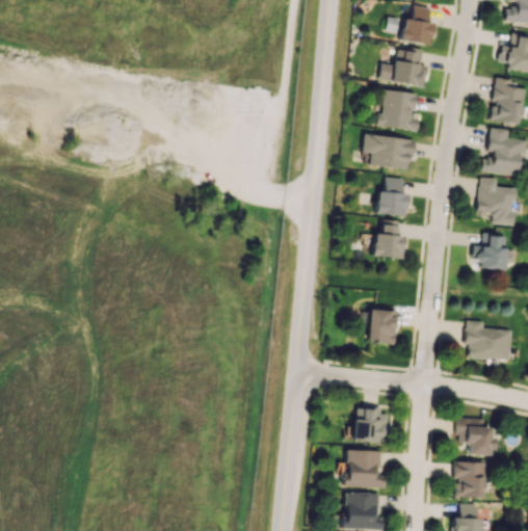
[(505,23),(527,23),(527,0),(508,0),(508,5),(506,5),(505,23)]
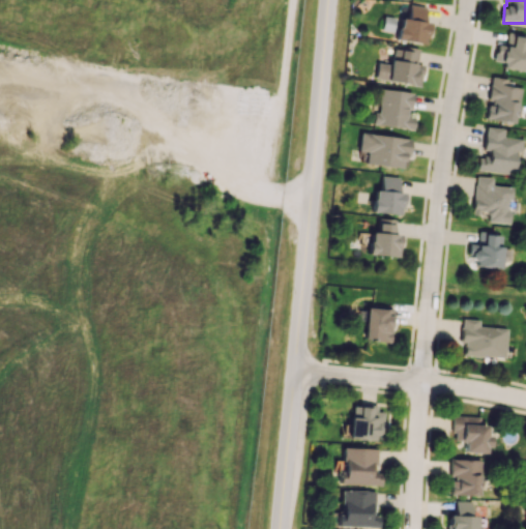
[(428,46),(432,23),(427,22),(429,8),(413,5),(411,20),(403,19),(400,40),(428,46)]
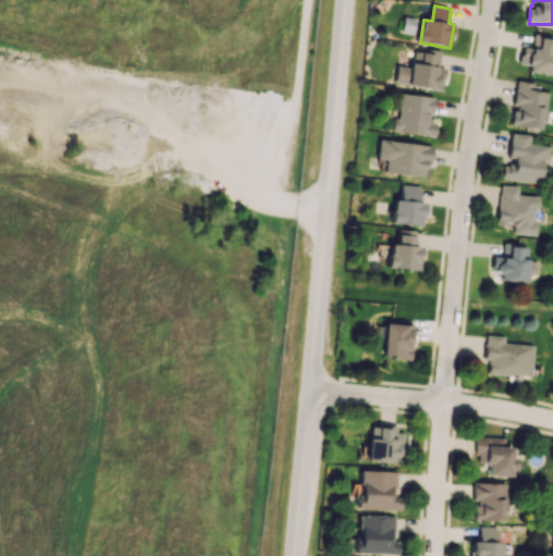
[(552,37),(537,35),(536,49),(525,48),(523,65),(531,66),(530,73),(552,75),(552,37)]
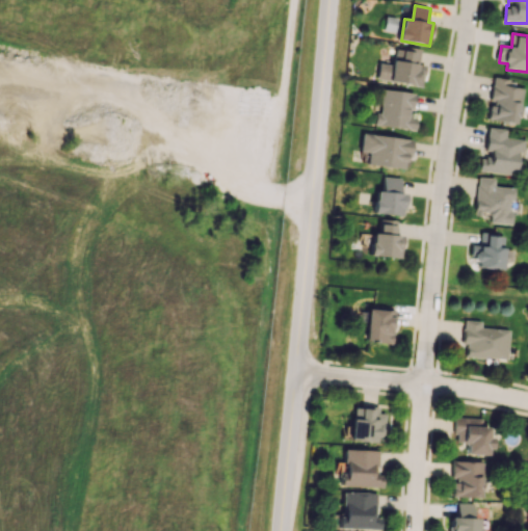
[(379,80),(424,87),(427,65),(421,64),(423,52),(397,48),(394,65),(381,63),(379,80)]
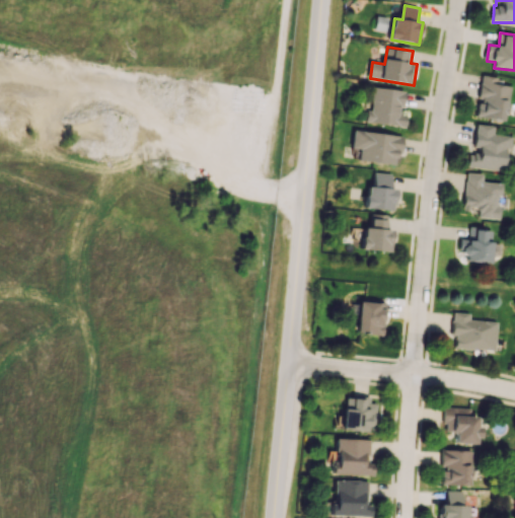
[(501,78),(484,75),(481,99),(479,118),(507,122),(512,86),(500,85),(501,78)]
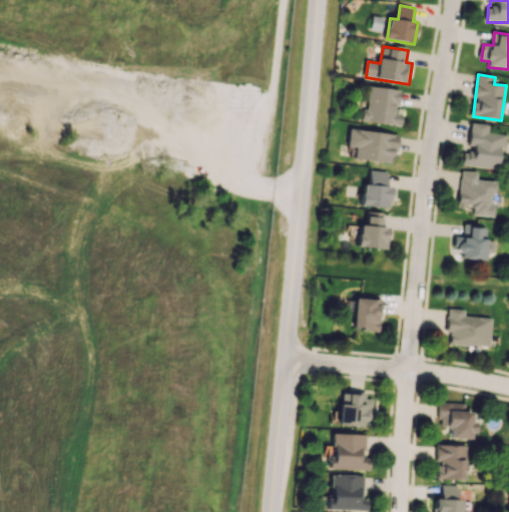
[(363,121),(402,126),(404,113),(398,112),(401,90),(371,86),(368,110),(364,109),(363,121)]
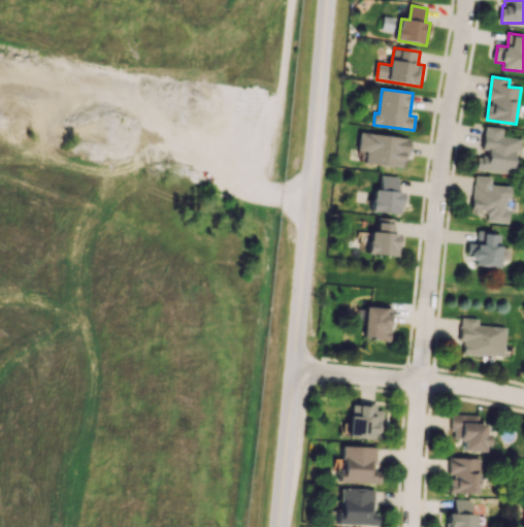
[(519,174),(522,138),(504,137),(505,129),(487,127),(484,155),(479,155),(478,170),(519,174)]
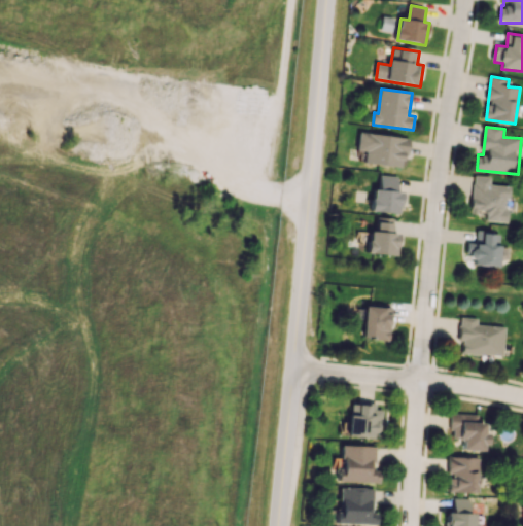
[(367,164),(406,169),(409,138),(361,133),(359,150),(368,151),(367,164)]
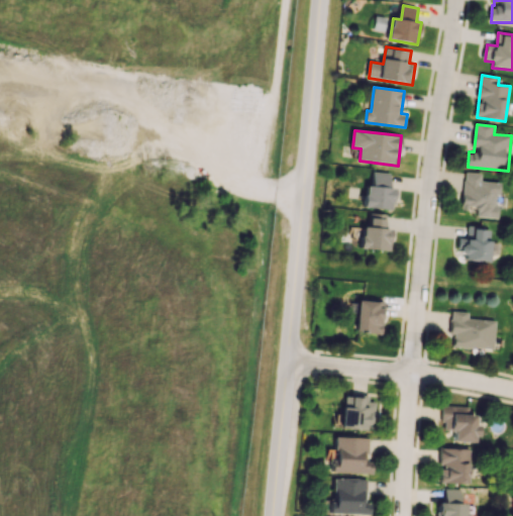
[(391,188),(392,174),(374,173),(374,186),(367,186),(366,208),(394,210),(395,188),(391,188)]
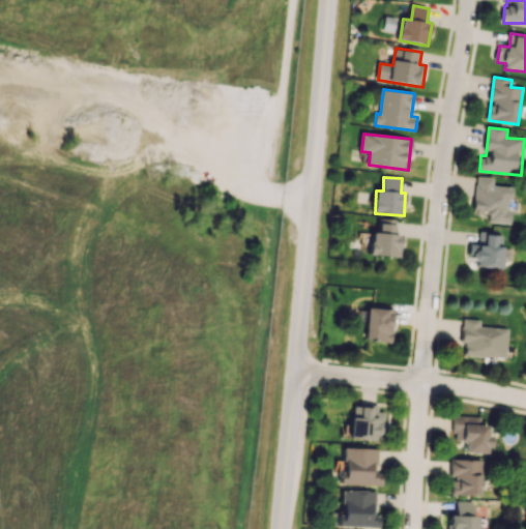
[(510,224),(513,201),(515,201),(516,187),(495,186),(496,178),(478,177),(476,213),(491,214),(490,223),(510,224)]
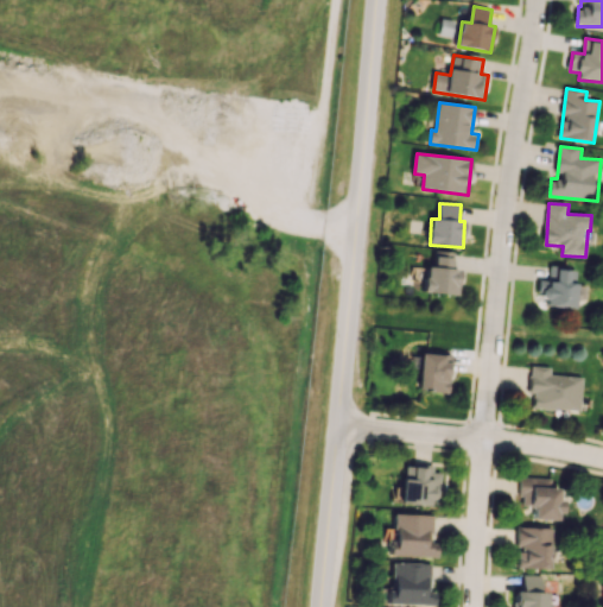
[(425,293),(458,296),(459,270),(454,270),(455,253),(437,252),(436,269),(426,267),(425,293)]
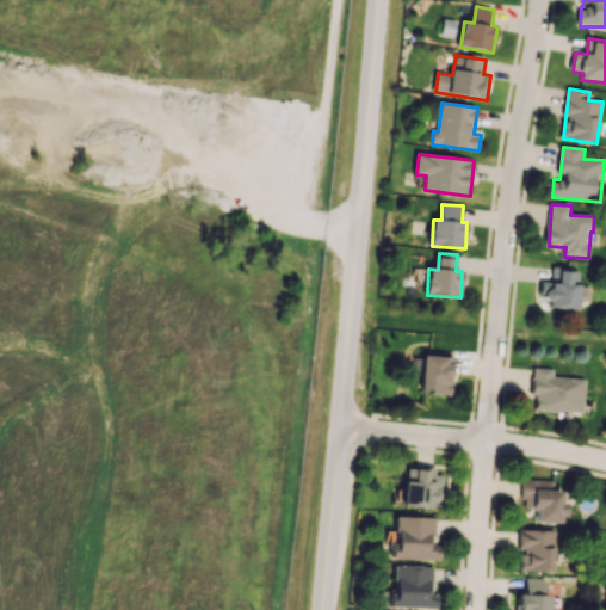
[(543,282),(543,297),(551,297),(551,309),(580,310),(582,269),(555,267),(554,283),(543,282)]
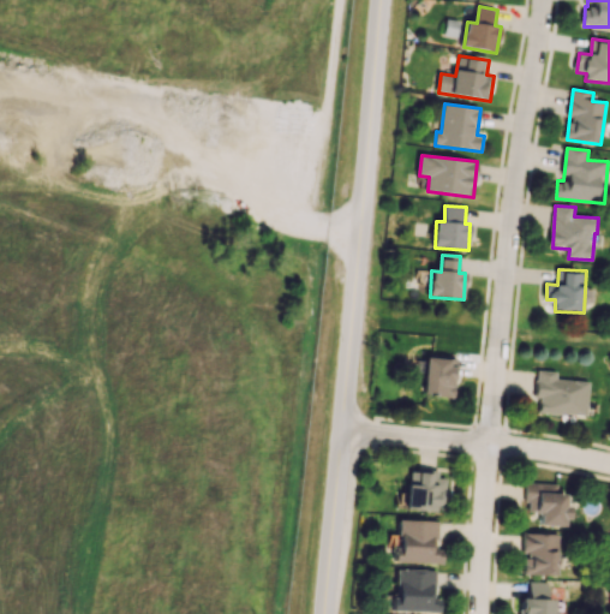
[(458,359),(426,358),(425,395),(456,397),(458,359)]
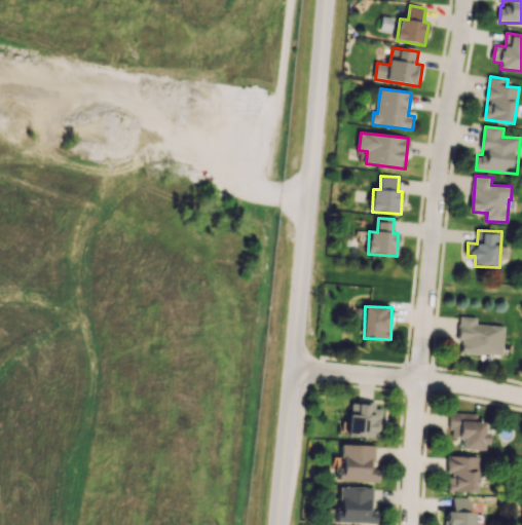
[(505,357),(506,327),(479,325),(479,317),(460,317),(459,343),(463,343),(462,354),(505,357)]
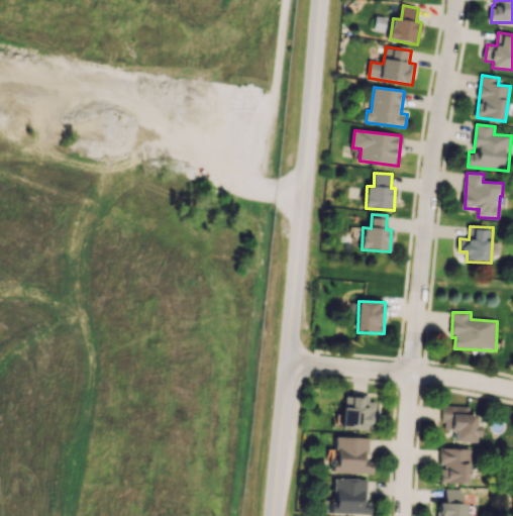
[(344,398),(343,429),(367,430),(368,424),(375,424),(376,400),(344,398)]
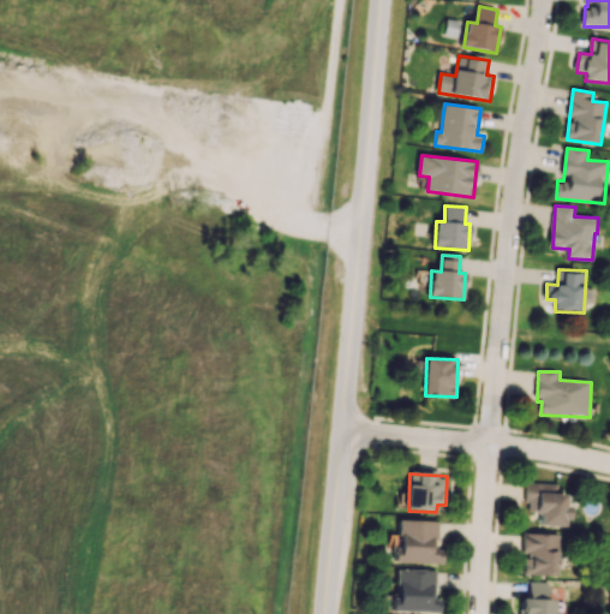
[(542,526),(572,528),(572,506),(568,506),(569,494),(561,494),(561,484),(530,483),(528,512),(543,513),(542,526)]
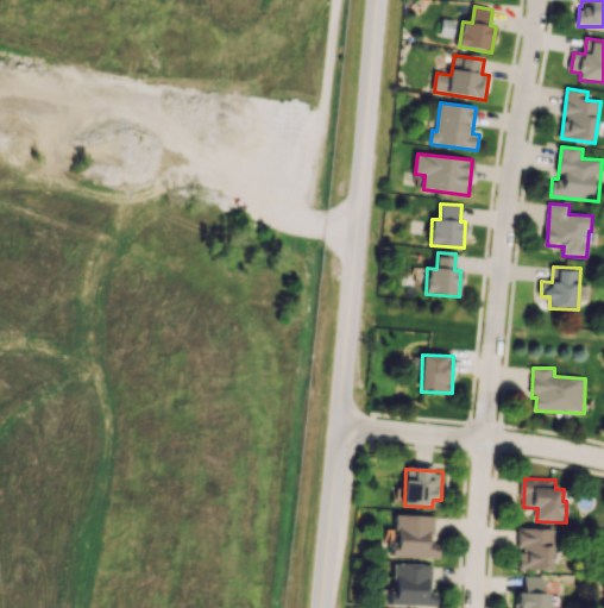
[(392,558),(440,559),(440,545),(435,545),(435,516),(397,515),(397,544),(392,544),(392,558)]
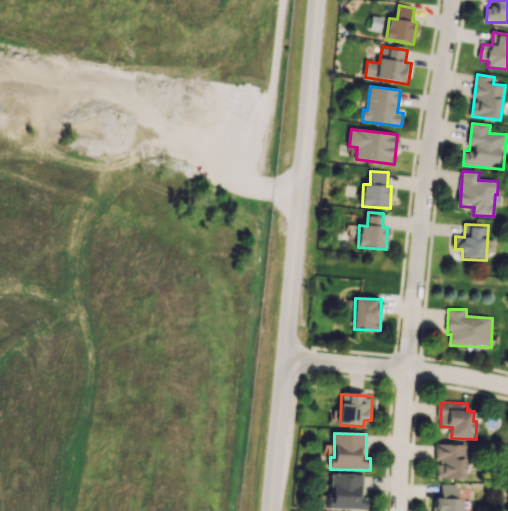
[(437,460),(439,460),(438,478),(466,479),(467,445),(438,444),(437,460)]
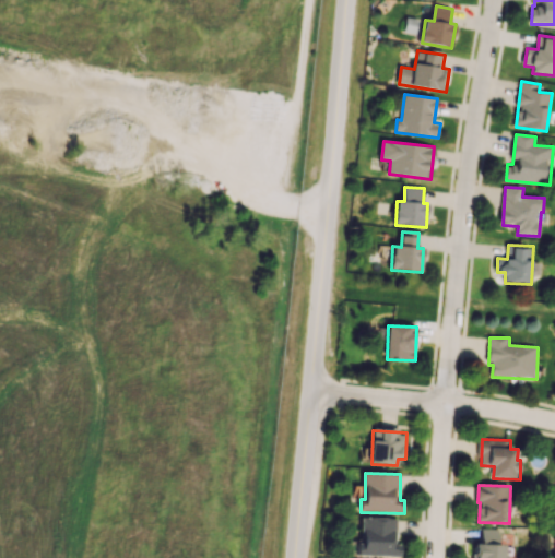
[(362,557),(402,557),(402,544),(396,544),(397,519),(362,518),(362,557)]
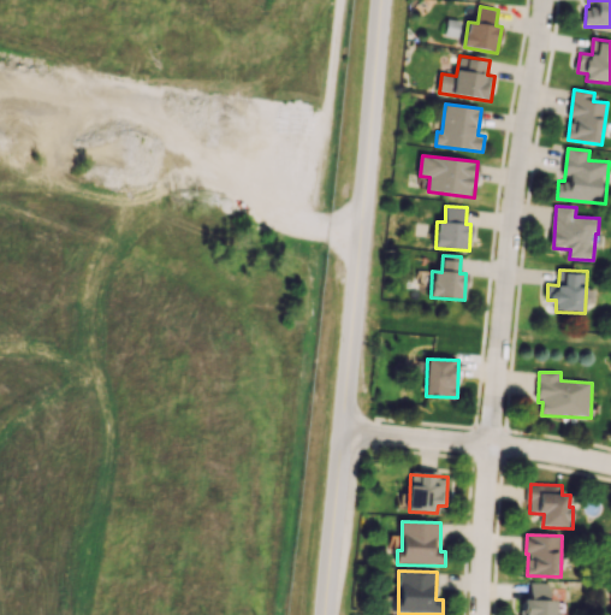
[(558,614),(559,602),(551,601),(551,584),(533,583),(532,599),(523,599),(522,614),(558,614)]
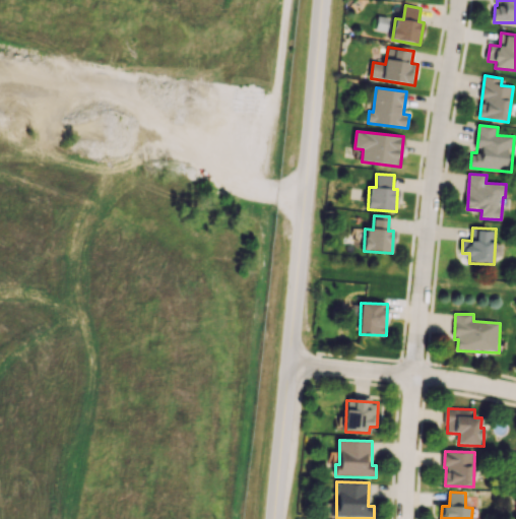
All buildings are outlined.
